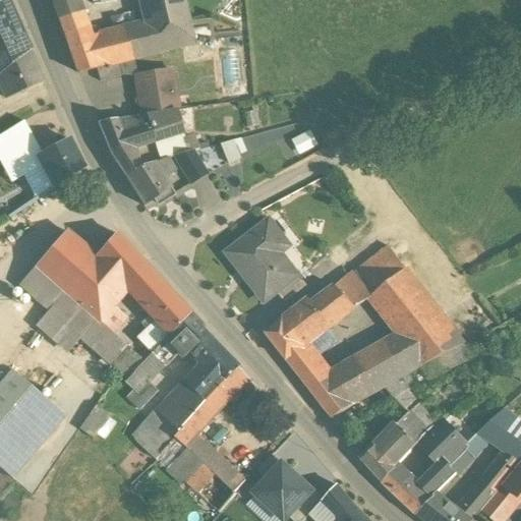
[(0,0),(0,17),(12,13),(5,0),(0,0)]
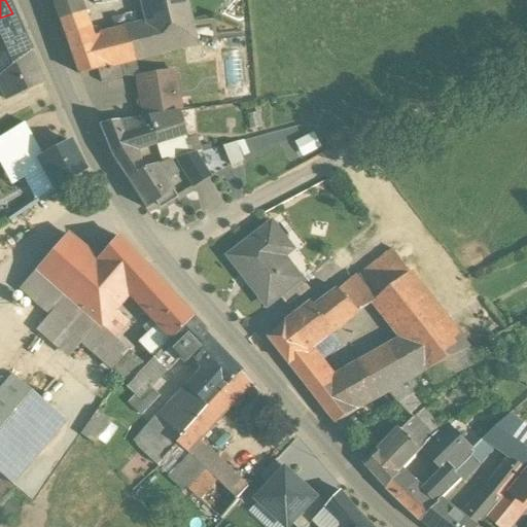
[(80,0),(63,0),(53,3),(78,75),(97,71),(134,61),(135,61),(130,44),(125,29),(92,38),(80,0)]
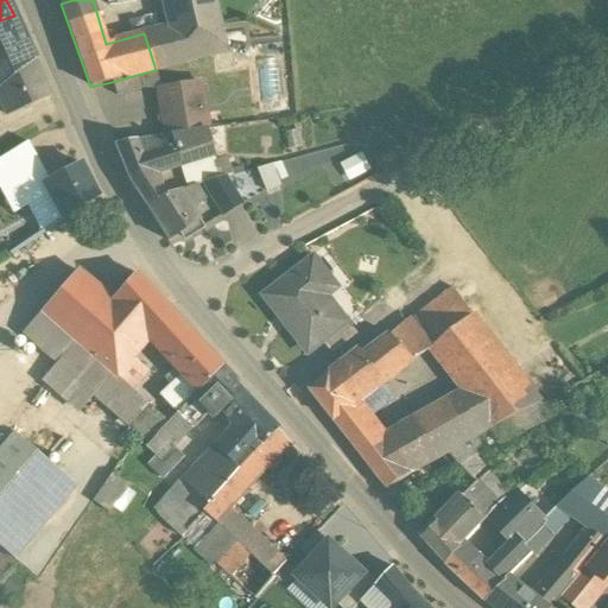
[(158,0),(165,29),(144,33),(150,51),(156,70),(225,55),(222,46),(228,44),(219,0),(158,0)]
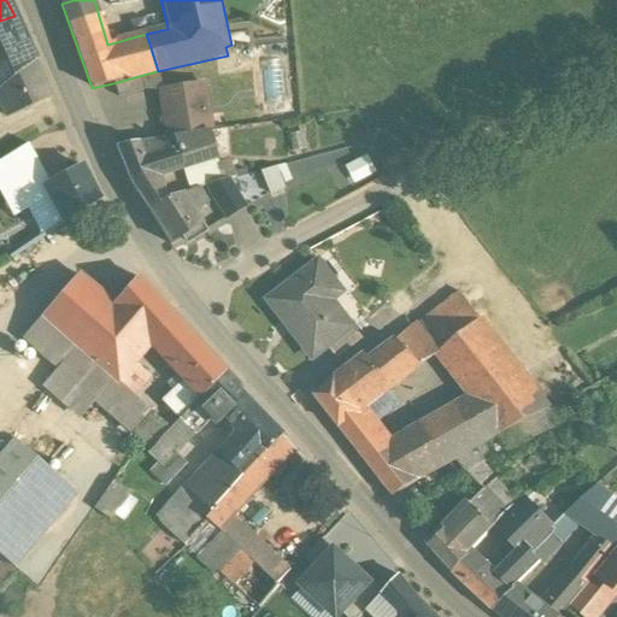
[(0,88),(34,62),(15,16),(0,21),(0,88)]
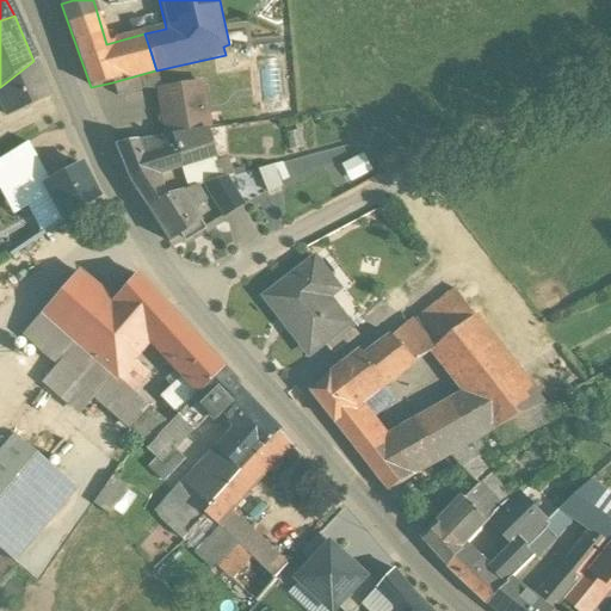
[(49,98),(34,61),(0,87),(0,100),(7,116),(49,98)]
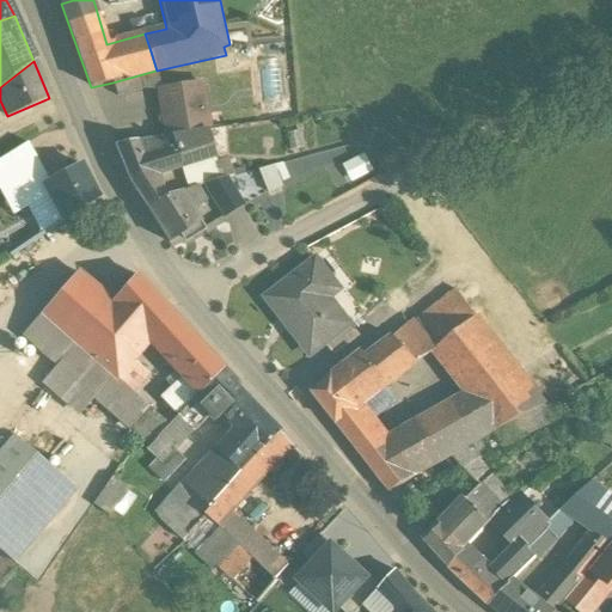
[(155,71),(112,83),(116,97),(159,85),(155,71)]
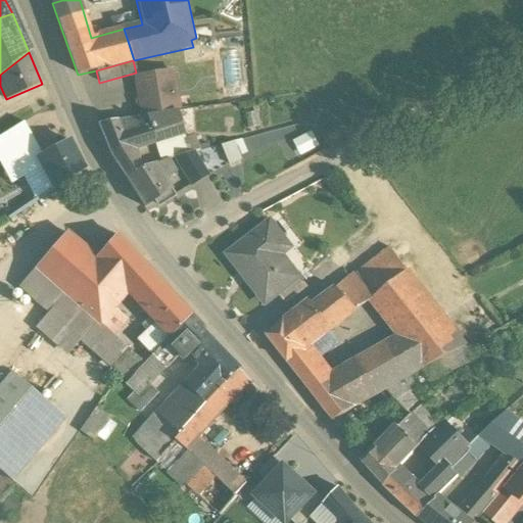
[(172,72),(134,79),(141,116),(178,110),(176,99),(188,97),(184,74),(173,76),(172,72)]
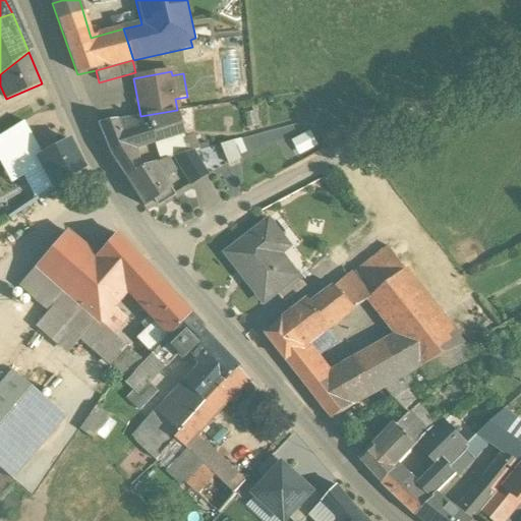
[(148,116),(155,141),(180,133),(174,112),(148,116)]
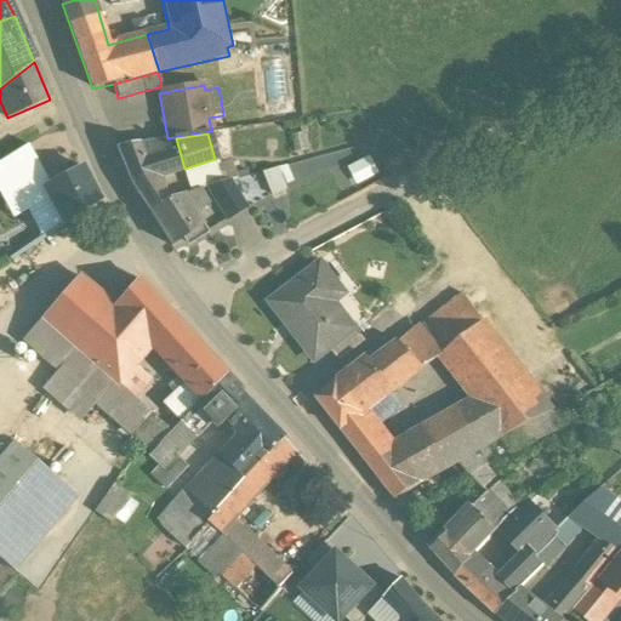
[(176,138),(138,146),(138,143),(117,148),(131,184),(149,212),(165,201),(155,177),(184,169),(176,138)]
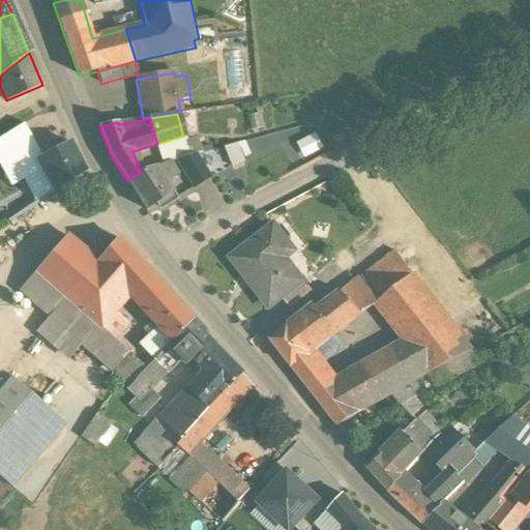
[(24,124),(0,139),(0,164),(11,185),(45,170),(38,160),(40,158),(36,150),(38,150),(24,124)]
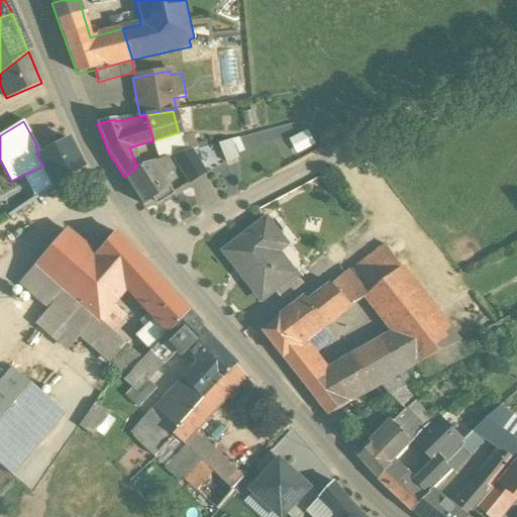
[(290,140),(298,156),(315,146),(307,131),(290,140)]
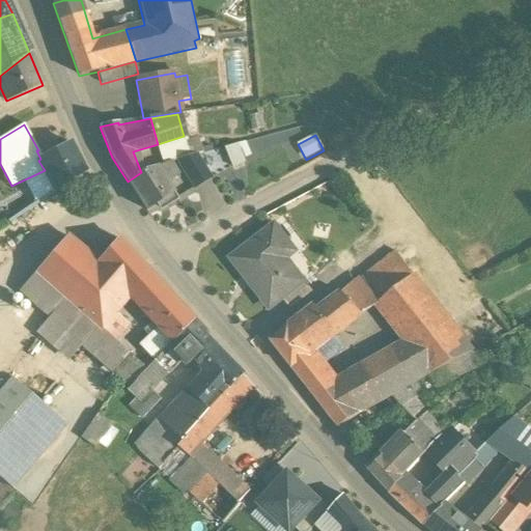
[(158,144),(163,165),(172,162),(177,160),(189,157),(184,136),(158,144)]
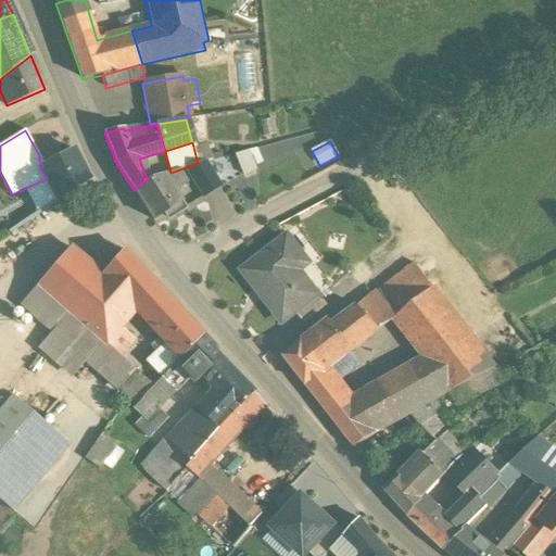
[(42,166),(40,168),(47,178),(59,201),(88,181),(71,149),(42,166)]
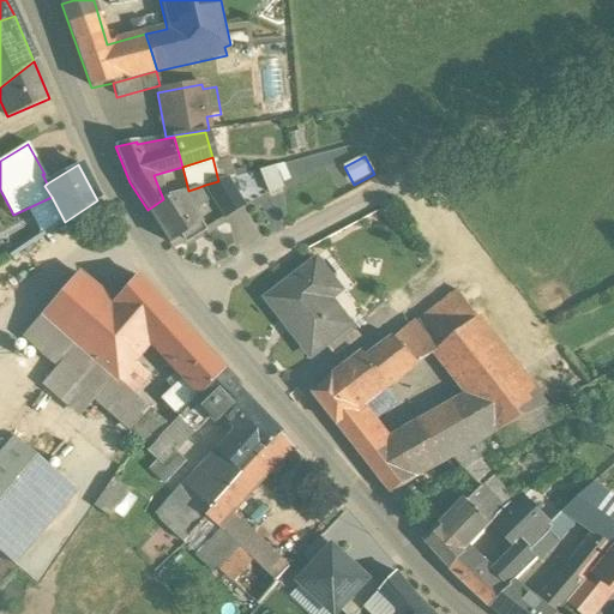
[(218,181),(205,185),(226,218),(242,208),(224,179),(218,181)]
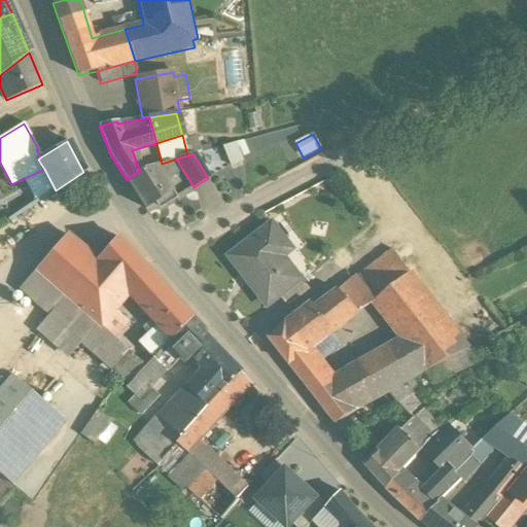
[(162,164),(155,166),(168,185),(179,177),(171,161),(162,164)]
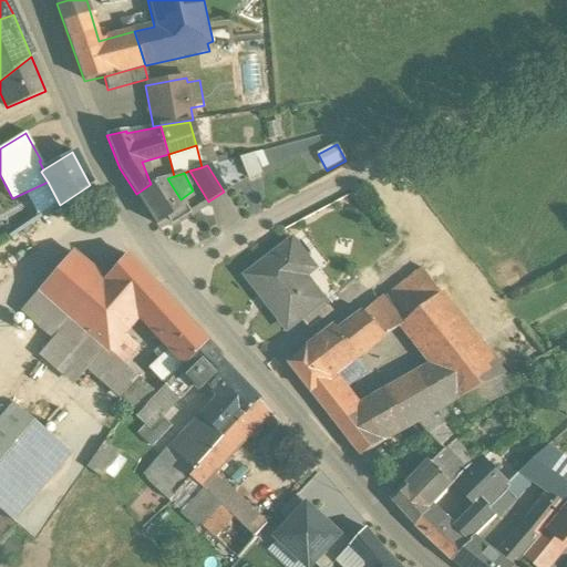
[(181,199),(167,178),(151,184),(136,194),(156,226),(168,217),(185,206),(181,199)]
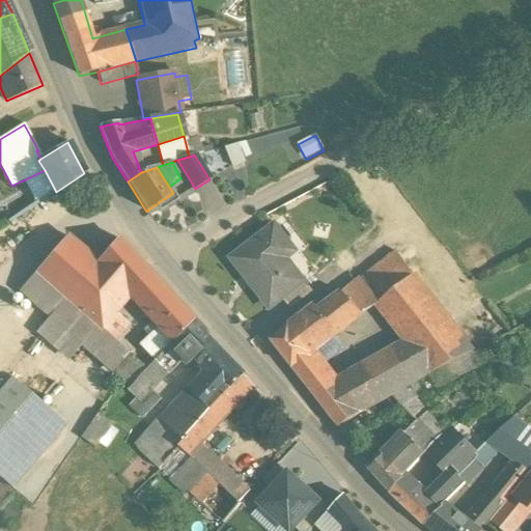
[(173,193),(158,203),(161,210),(177,199),(173,193)]
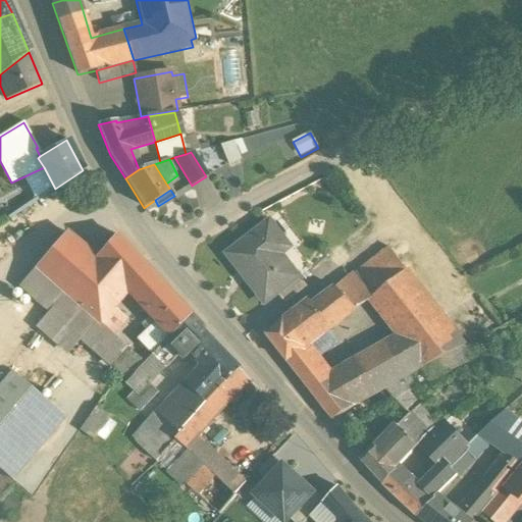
[(270,221),(226,256),(240,272),(244,269),(270,303),(279,296),(301,278),(274,245),(283,238),(270,221)]
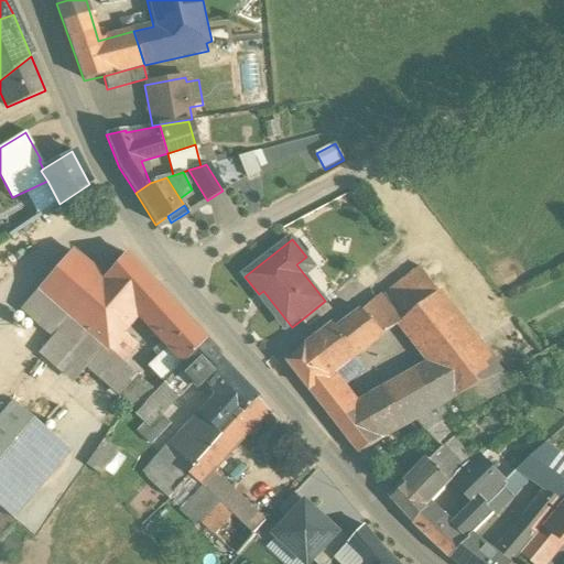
[(102,279),(71,251),(38,290),(84,331),(138,269),(125,253),(102,279)]
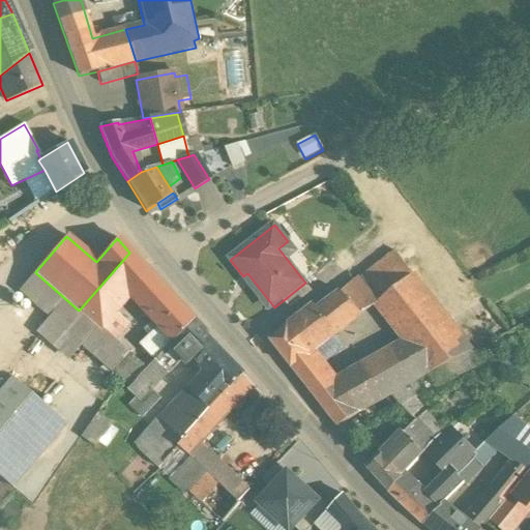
[(394,249),(341,292),(361,315),(377,302),(413,274),(394,249)]
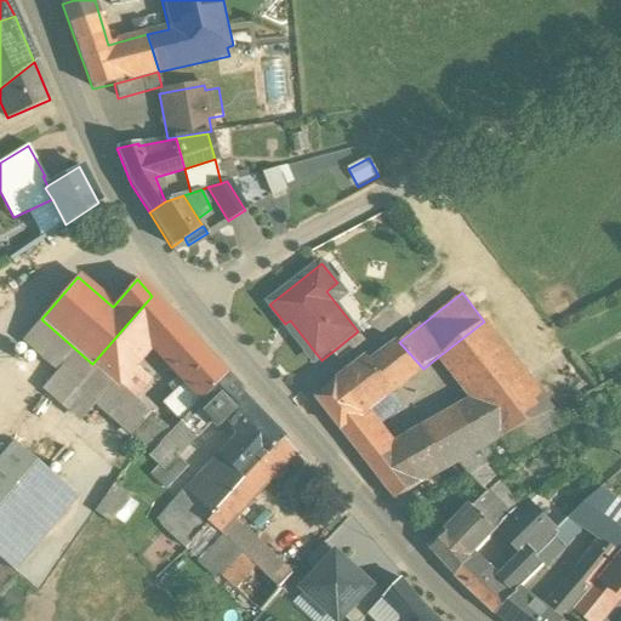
[(152,296),(92,364),(135,400),(138,397),(135,393),(148,377),(131,363),(148,343),(158,353),(169,342),(158,332),(171,317),(152,296)]
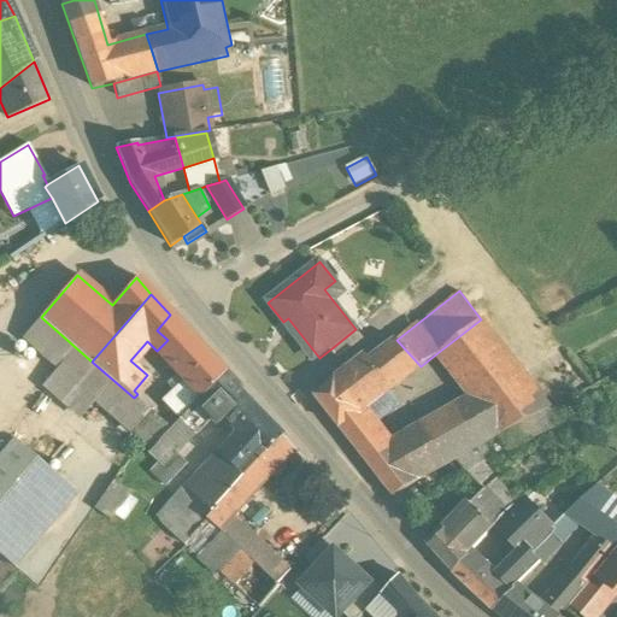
[(224,374),(170,315),(157,330),(168,340),(157,351),(199,399),(224,374)]
